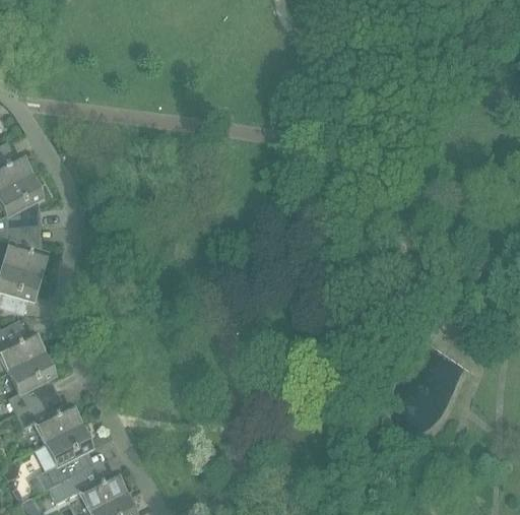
[(0,190),(31,175),(19,152),(3,162),(0,155),(0,190)]
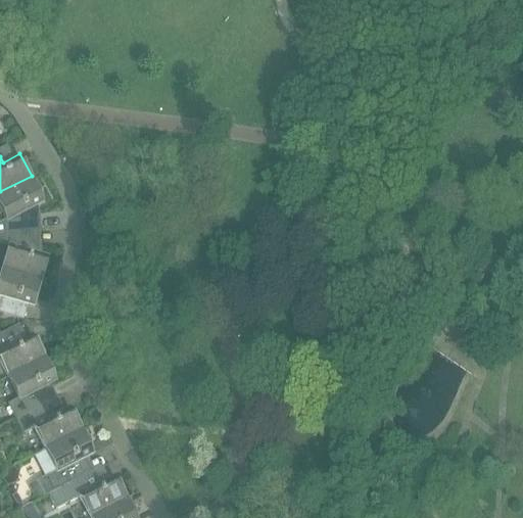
[(0,219),(0,230),(20,229),(18,210),(43,198),(32,176),(0,191),(0,202),(6,216),(0,219)]
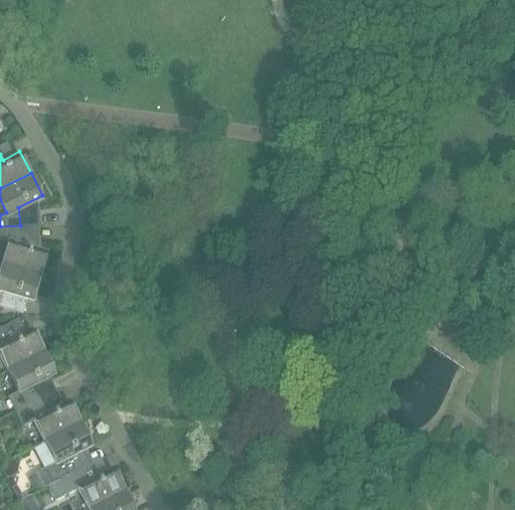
[(0,236),(8,239),(1,263),(40,274),(47,250),(22,242),(20,225),(0,226),(0,236)]
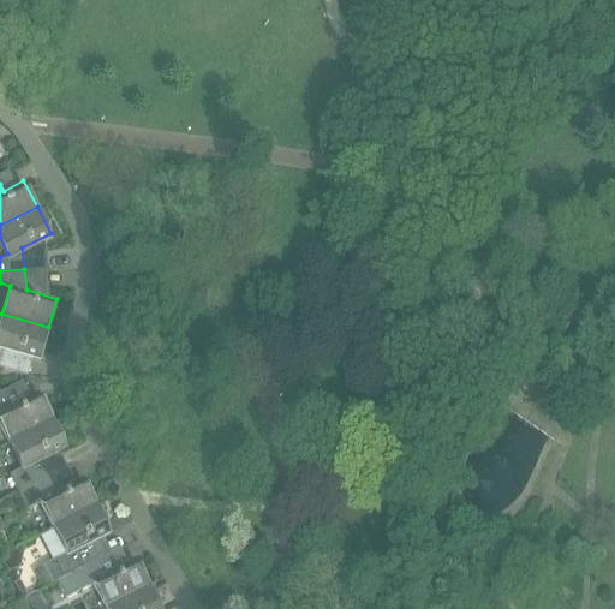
[(48,327),(1,314),(0,316),(0,363),(4,365),(10,346),(40,356),(48,327)]
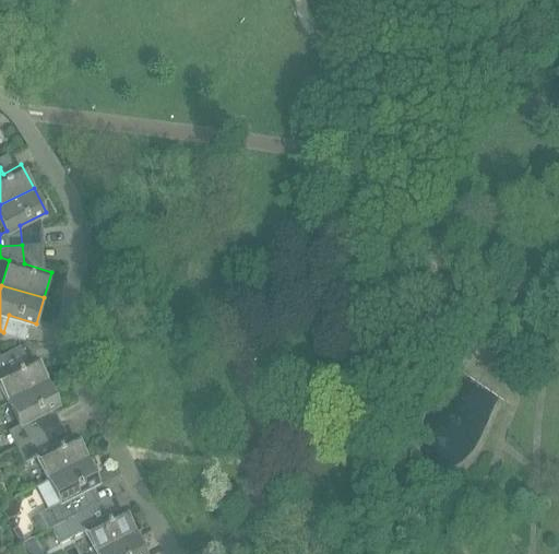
[(0,386),(7,400),(47,379),(34,355),(9,368),(1,353),(0,353),(0,386)]
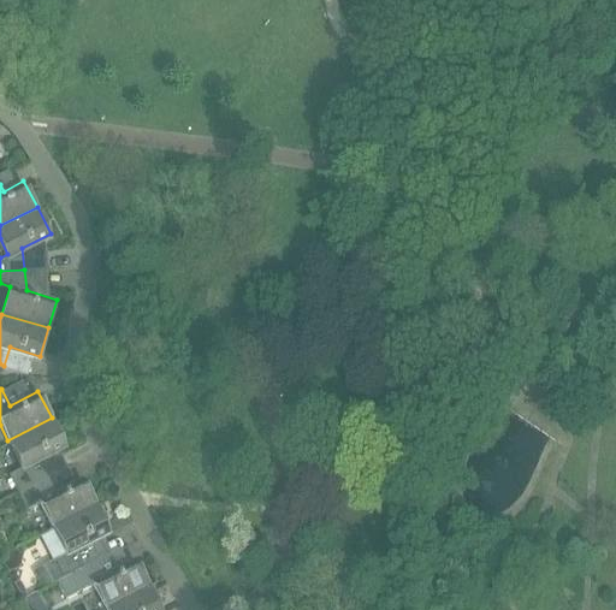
[(9,471),(18,489),(45,474),(36,459),(65,444),(52,418),(7,440),(21,465),(9,471)]
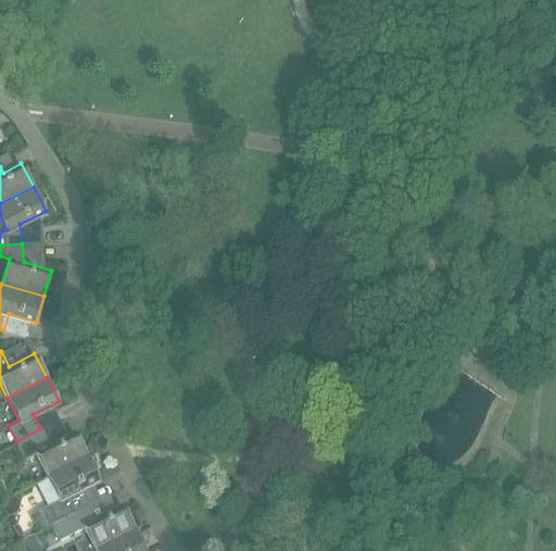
[(35,452),(47,475),(86,454),(74,430),(49,443),(40,428),(16,441),(25,458),(35,452)]
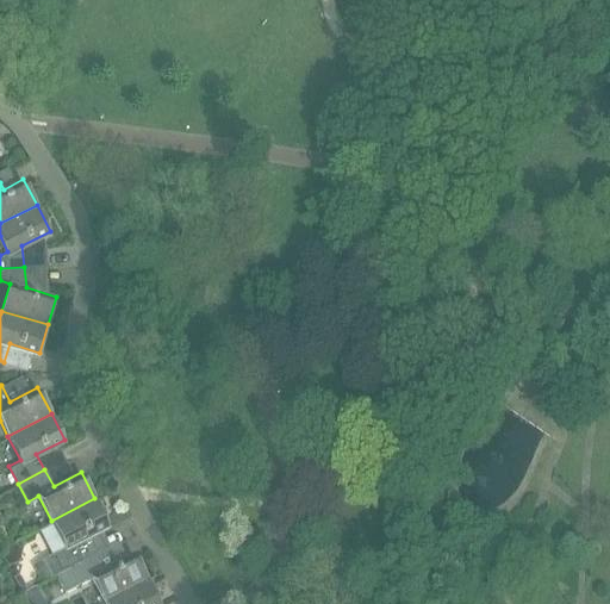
[(43,573),(45,577),(88,554),(80,539),(109,524),(94,498),(51,521),(64,546),(43,556),(50,570),(43,573)]
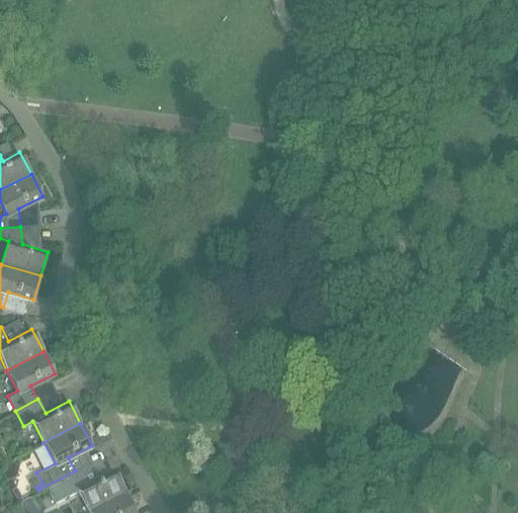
[(77,488),(89,510),(124,491),(113,469),(90,482),(82,467),(75,471),(38,490),(40,494),(50,490),(55,500),(77,488)]
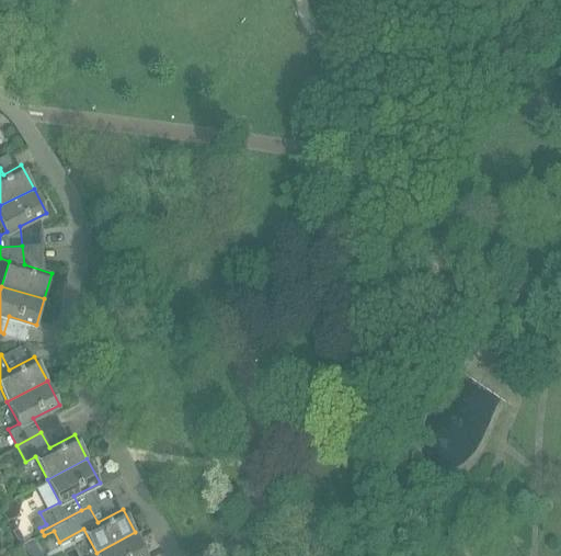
[(147,555),(135,532),(96,553),(98,555),(147,555)]
